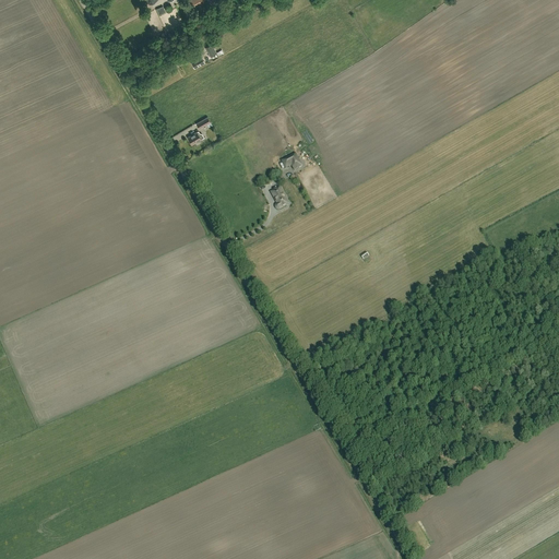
[(211,57),(216,54),(212,44),(205,48),(211,57)]
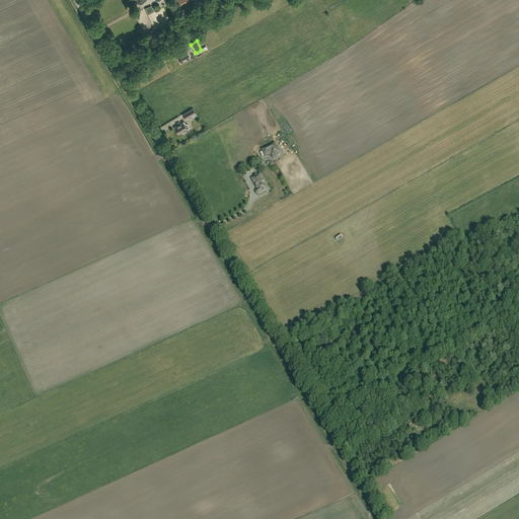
[(180,63),(190,58),(187,53),(177,58),(180,63)]
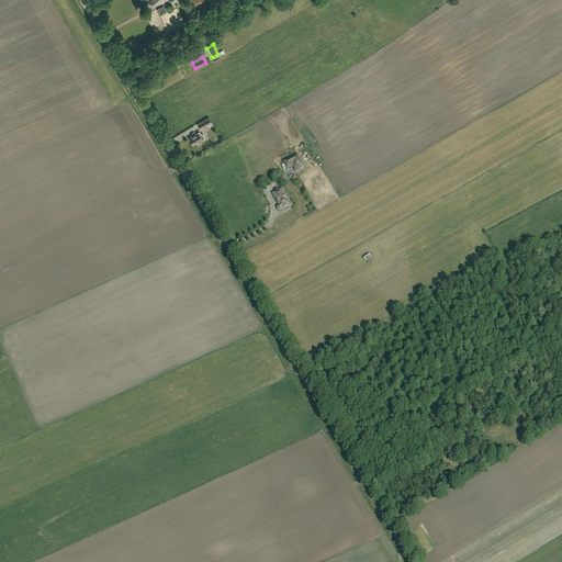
[(213,125),(209,117),(198,124),(200,130),(208,124),(210,127),(213,125)]
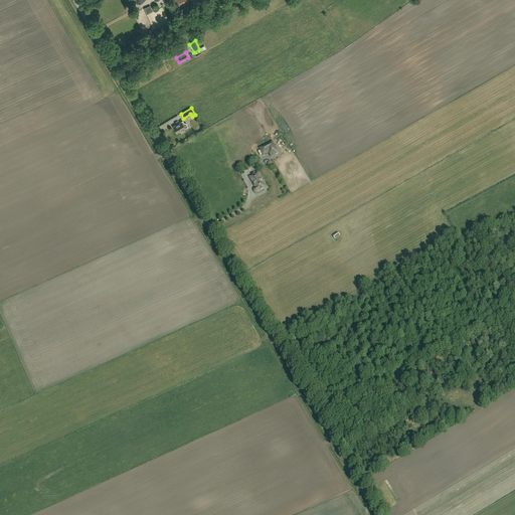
[(184,123),(183,121),(181,122),(173,127),(177,133),(186,128),(187,126),(186,124),(184,123)]
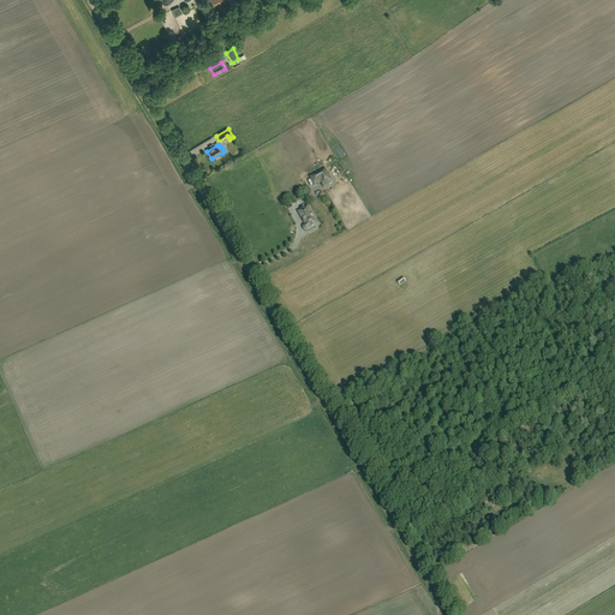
[(310,177),(314,184),(315,185),(321,181),(323,186),(332,183),(324,169),(310,177)]
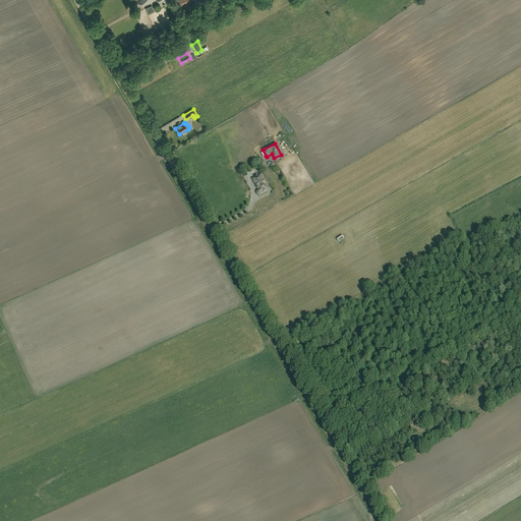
[(259,195),(261,195),(267,191),(265,188),(268,186),(261,175),(252,179),(258,190),(257,190),(257,191),(256,191),(256,192),(256,193),(257,193),(257,194),(258,195),(259,195)]
